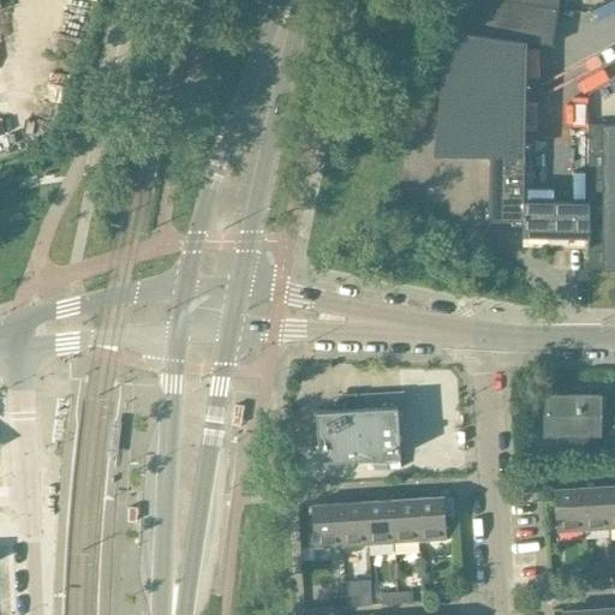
[(458,0),(457,30),(526,42),(551,46),(557,0),(458,0)]
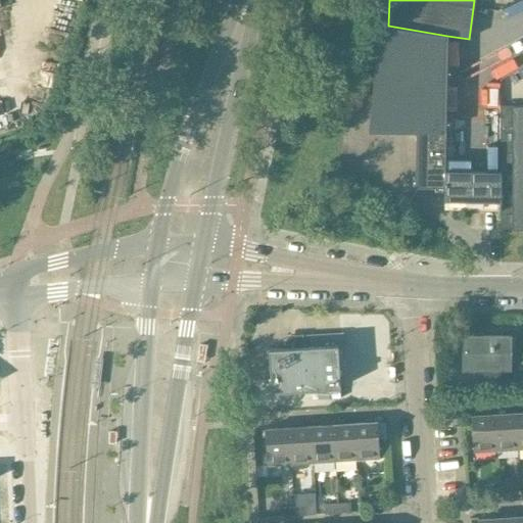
[(444,172),(446,66),(459,66),(459,40),(447,39),(447,36),(388,26),(381,25),(374,96),(394,96),(394,131),(416,131),(415,187),(443,188),(444,172)]
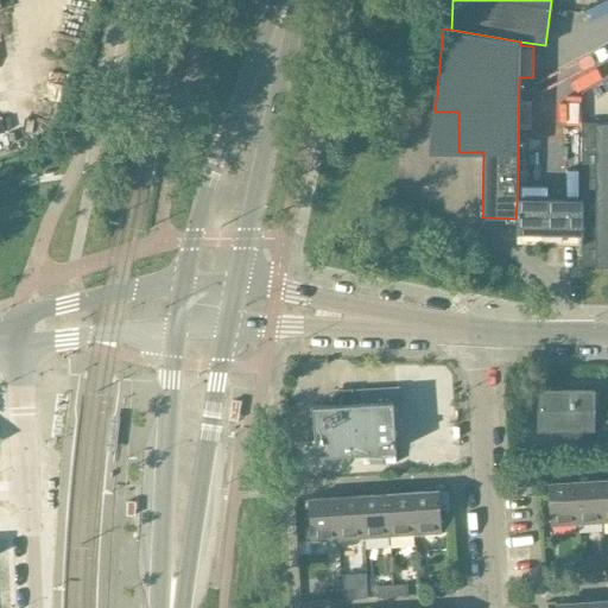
[(582,201),(517,200),(515,219),(515,241),(581,242),(581,246),(582,246),(582,201)]
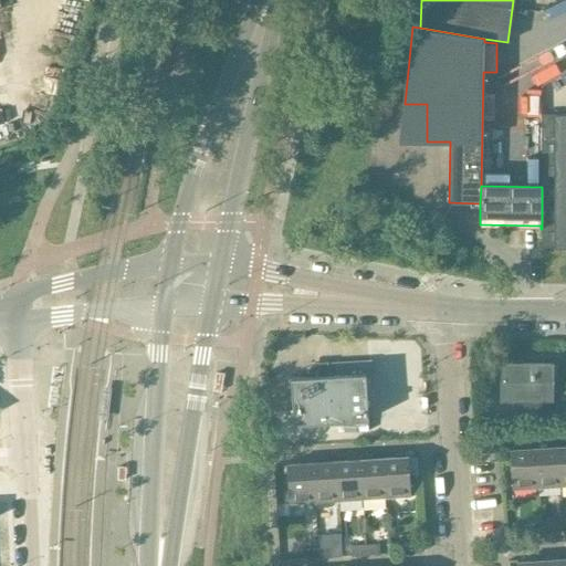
[(366,371),(365,359),(333,360),(334,374),(366,371)]
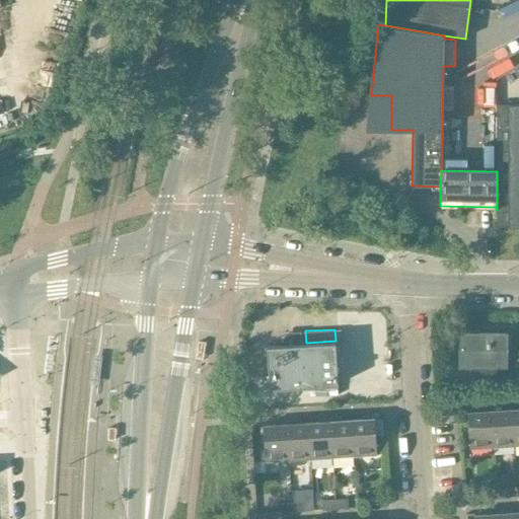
[(469,334),(460,334),(460,365),(478,365),(478,377),(504,377),(504,365),(505,365),(505,334),(479,334),(469,334)]
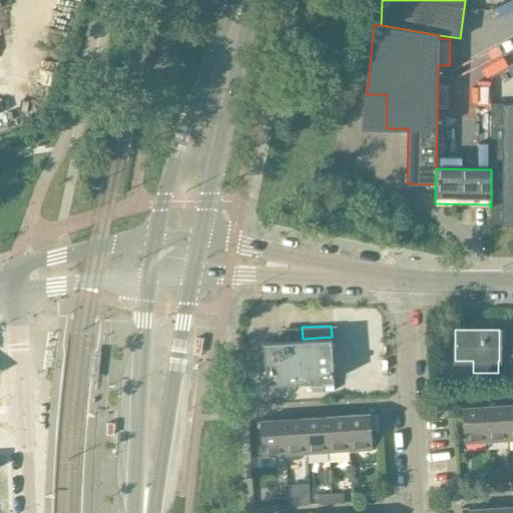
[(263,343),(266,385),(334,381),(331,339),(294,341),(293,333),(284,334),(285,342),(263,343)]
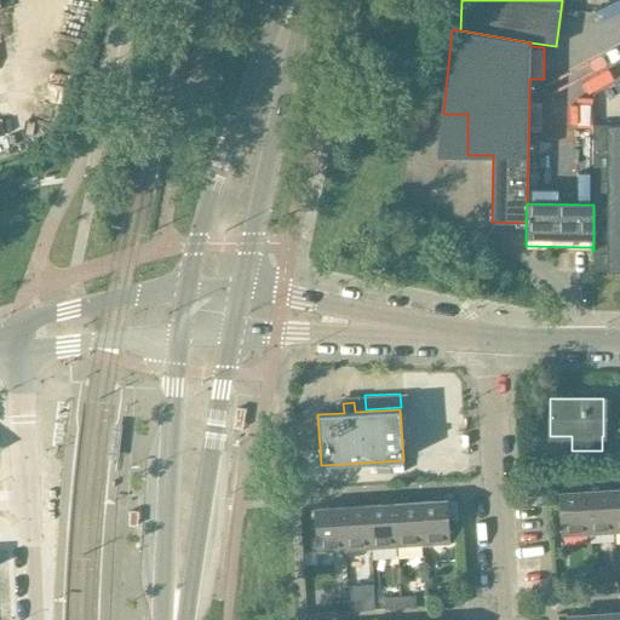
[(612,489),(585,492),(589,534),(614,533),(612,489)]
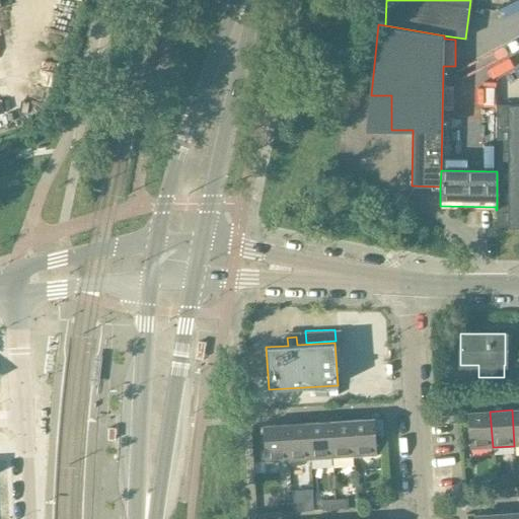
[(469,449),(493,447),(490,412),(467,413),(469,449)]
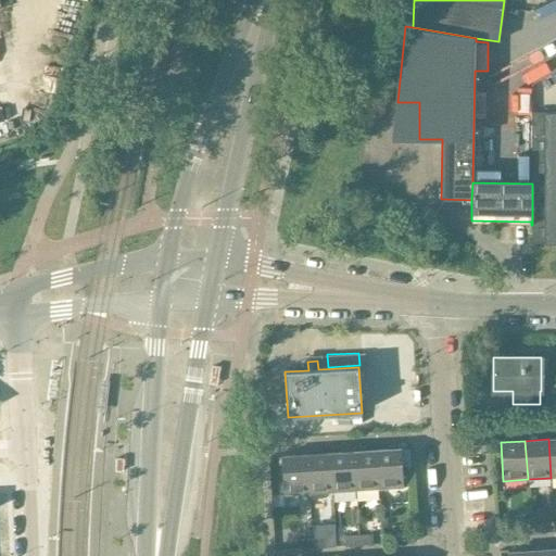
[(401,449),(376,451),(379,489),(403,488),(401,449)]
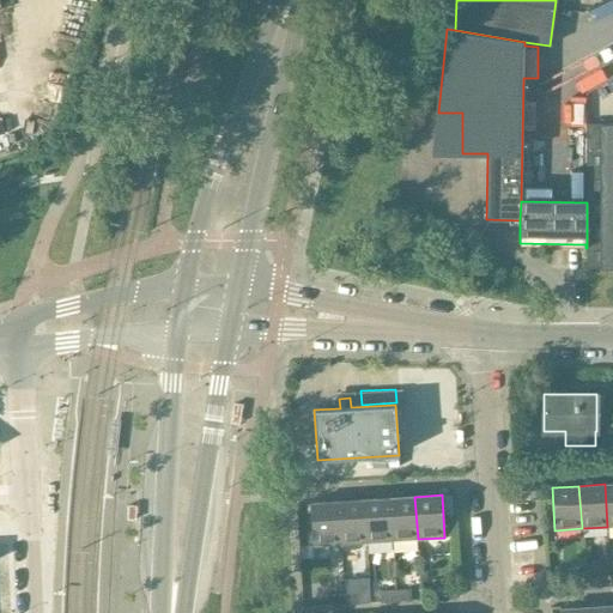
[(414,497),(389,498),(392,540),(418,539),(414,497)]
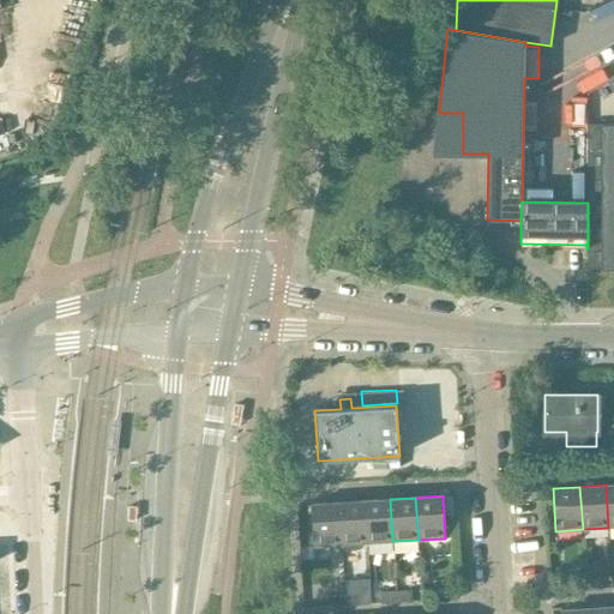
[(390,499),(363,500),(367,543),(392,541),(390,499)]
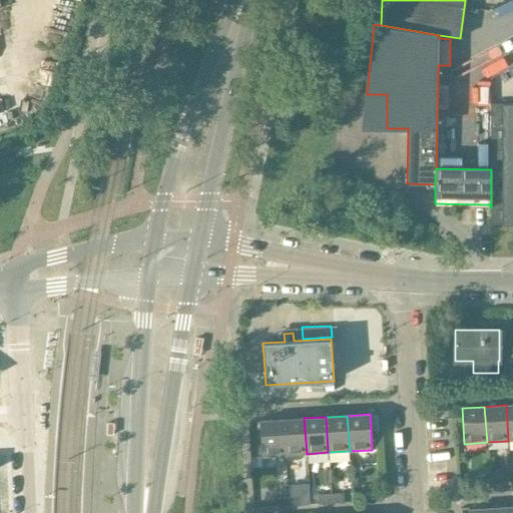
[(304,418),(283,420),(285,455),(307,454),(304,418)]
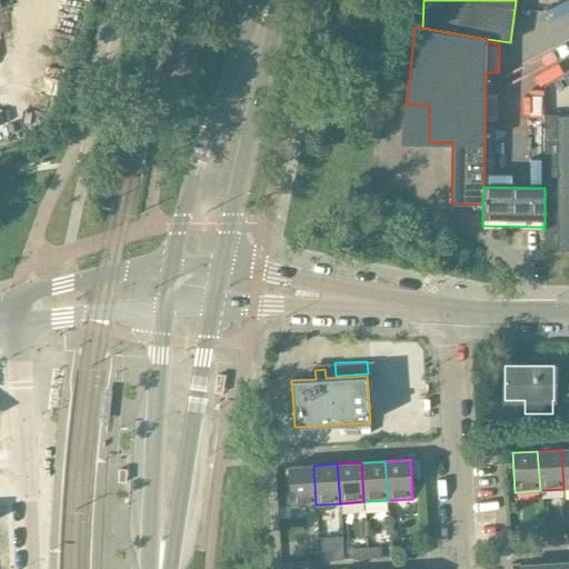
[(313,466),(288,467),(291,507),(316,505),(313,466)]
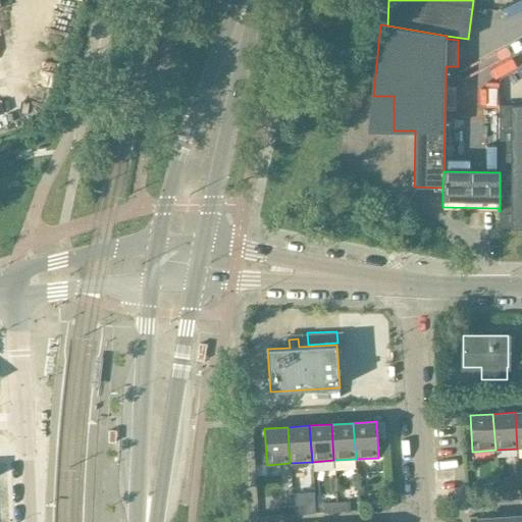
[(511,491),(498,492),(499,502),(512,501),(511,491)]
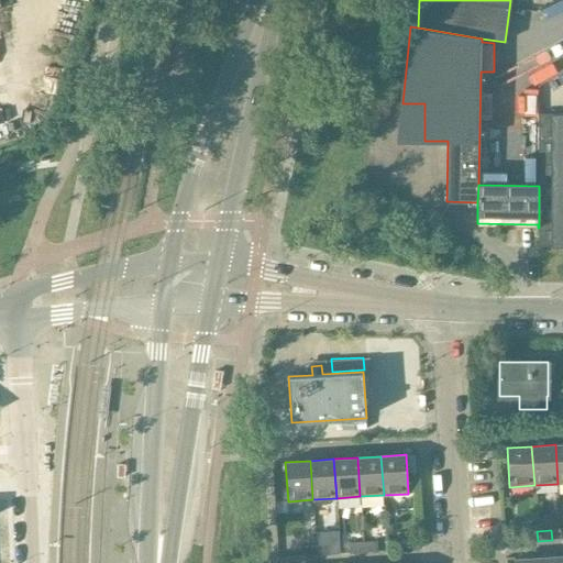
[(523,542),(538,541),(537,531),(523,532),(523,542)]
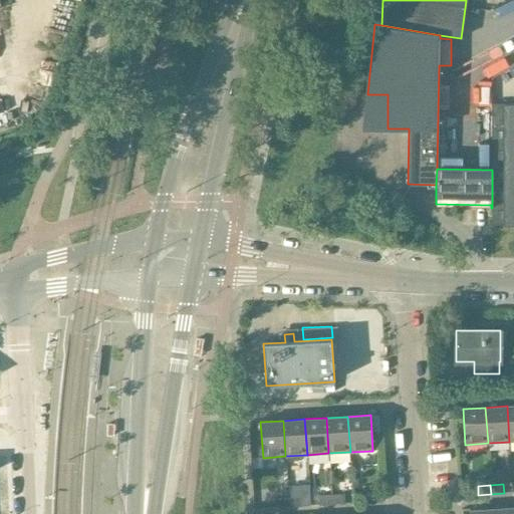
[(374,493),(375,501),(383,501),(383,492),(374,493)]
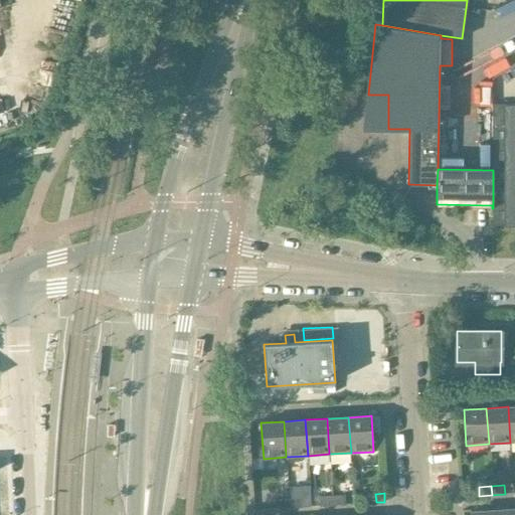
[(348,495),(332,497),(332,505),(349,504),(348,495)]
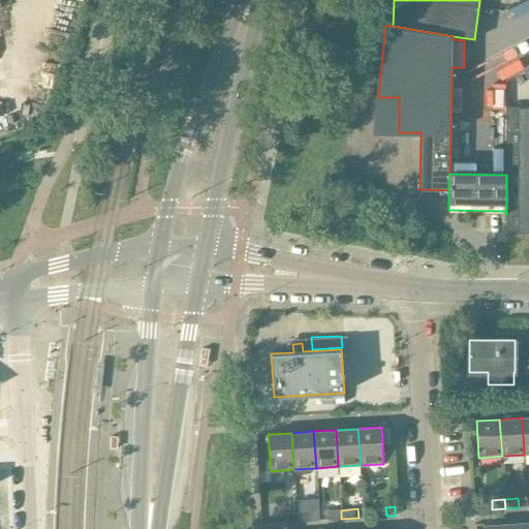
[(332,510),(333,520),(341,519),(341,510),(332,510)]
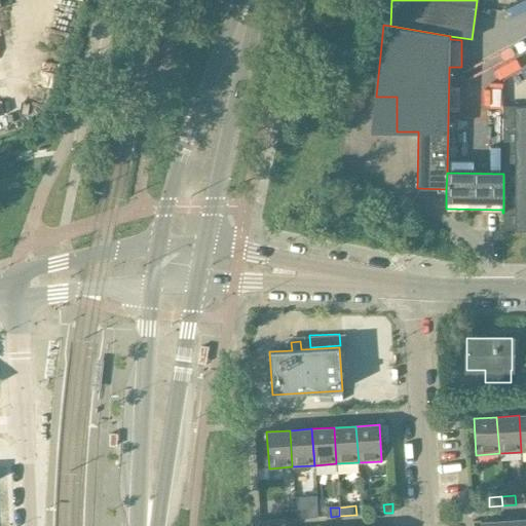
[(282,511),(283,520),(295,519),(295,510),(282,511)]
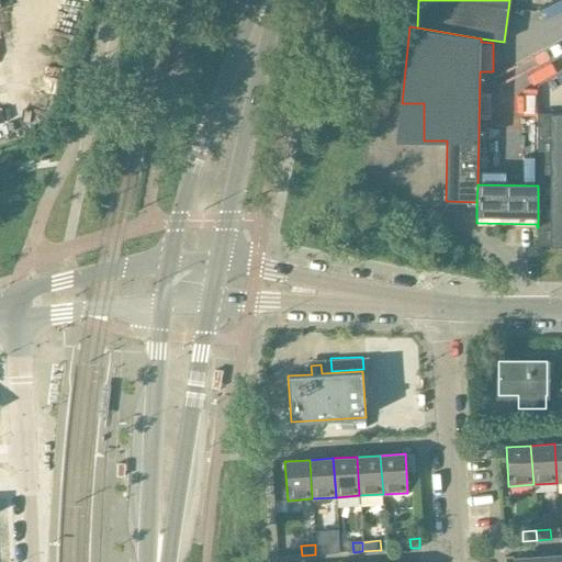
[(329,544),(315,544),(315,554),(329,553),(329,544)]
